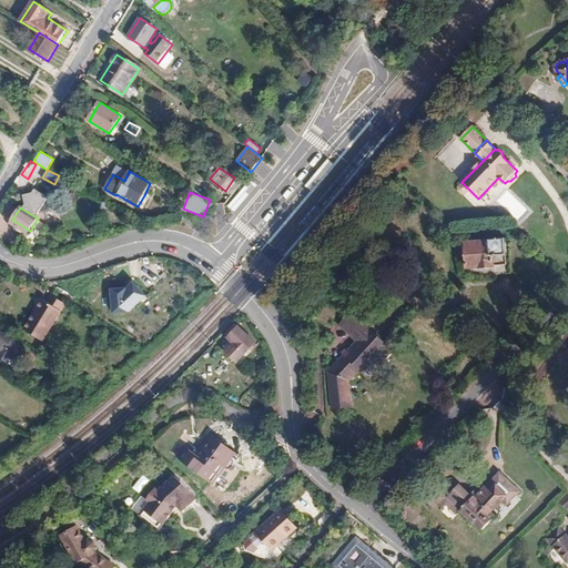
[(467,269),(495,266),(495,275),(504,275),(508,274),(507,256),(508,255),(507,239),(492,240),(492,242),(465,243),(467,269)]
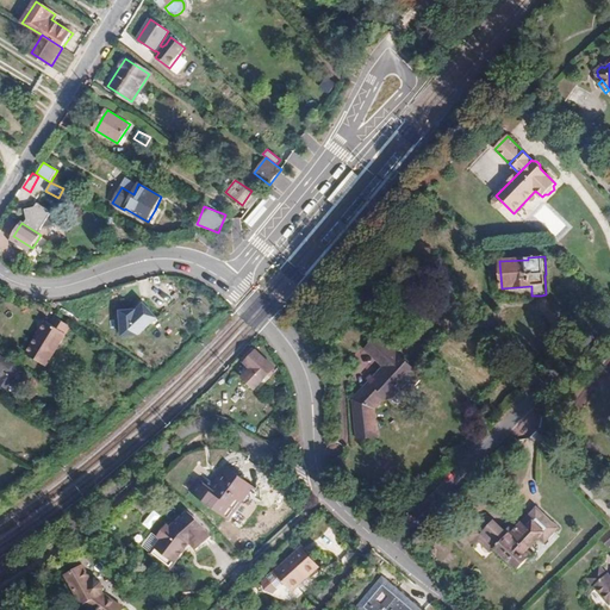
[(160,317),(144,302),(137,307),(120,310),(122,336),(141,335),(160,317)]
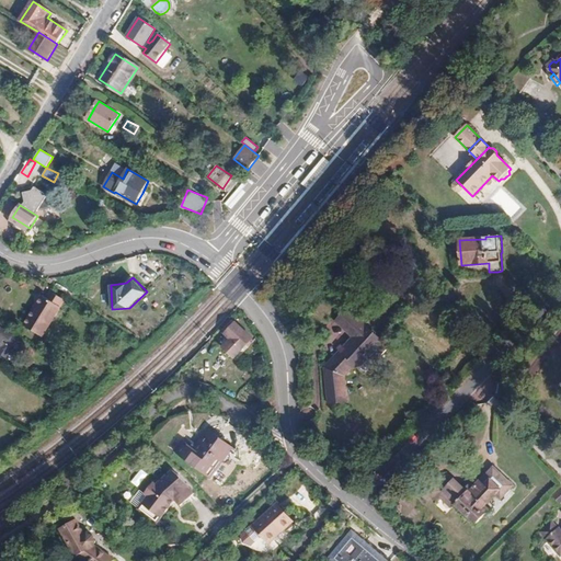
[(43,338),(66,300),(50,292),(46,298),(43,296),(37,304),(24,325),(43,338)]
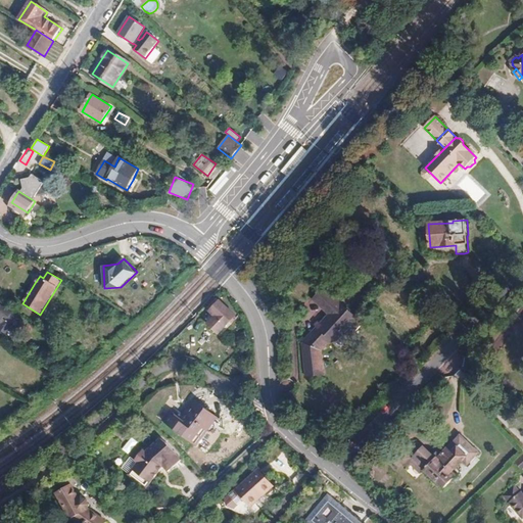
[(326,285),(324,286),(331,293),(333,291),(326,285)]
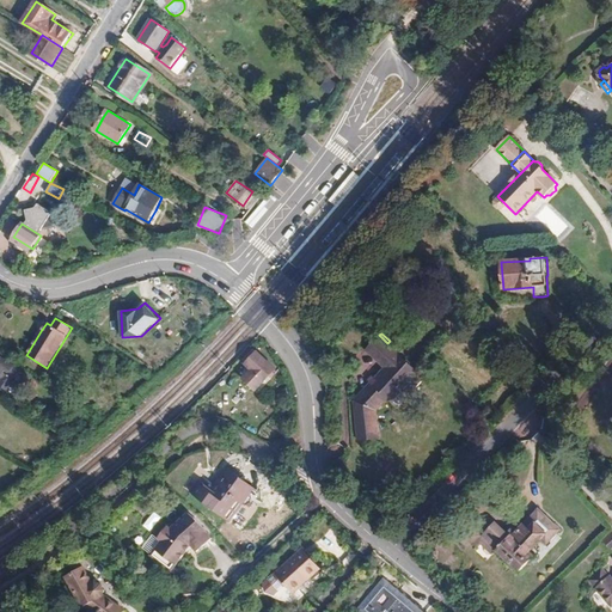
[(387,343),(379,335),(366,349),(385,367),(374,379),(369,384),(354,401),(359,441),(379,439),(375,411),(386,398),(390,402),(397,395),(403,389),(399,386),(407,379),(416,389),(426,379),(390,346),(392,343),(390,341),(387,343)]
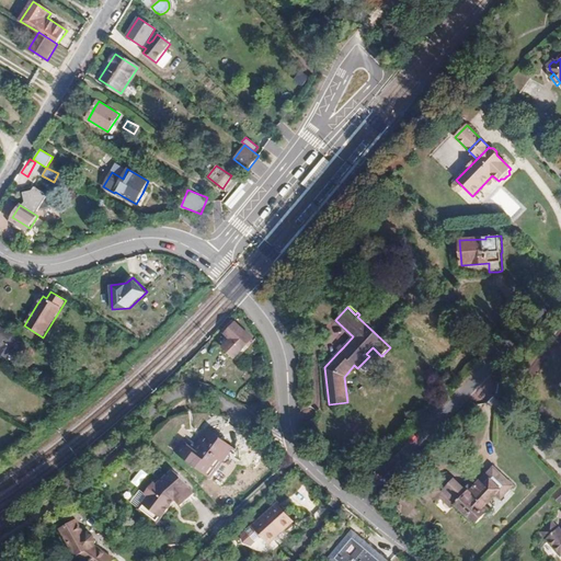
[(233,358),(253,338),(237,322),(226,334),(231,339),(222,347),(233,358)]
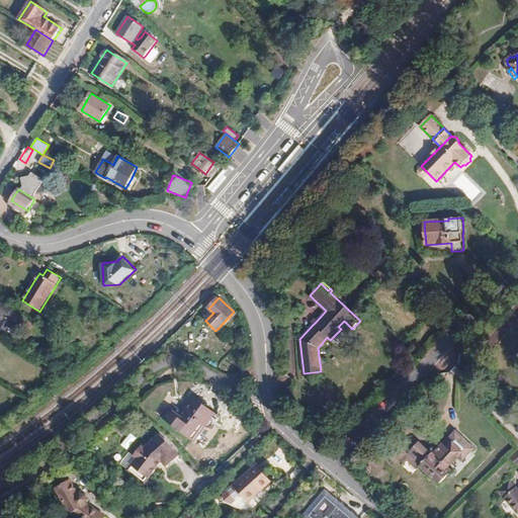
[(6,306),(0,301),(0,324),(0,326),(6,330),(17,314),(10,310),(10,308),(7,306),(6,306)]
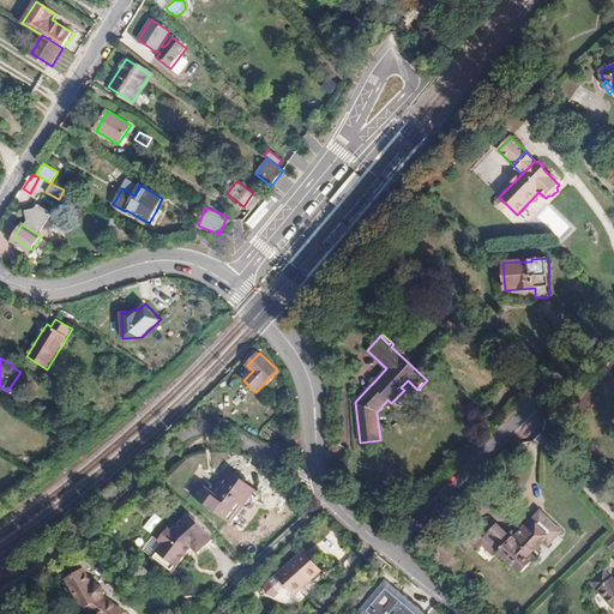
[(53,455),(46,461),(48,463),(52,465),(56,461),(53,455)]
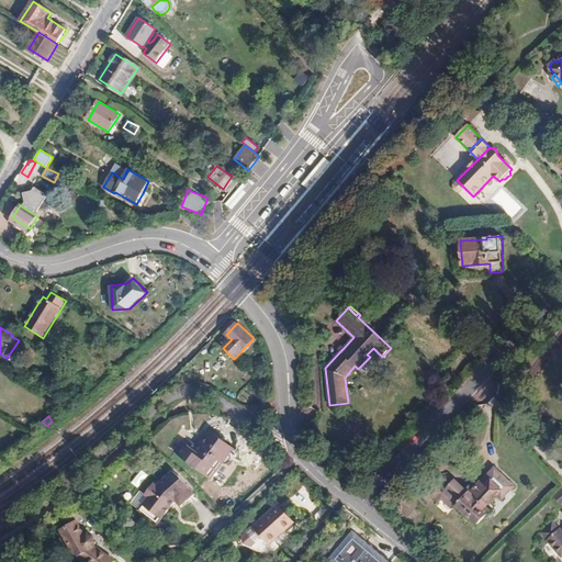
[(210,478),(233,449),(209,431),(200,442),(192,450),(183,442),(176,452),(210,478)]
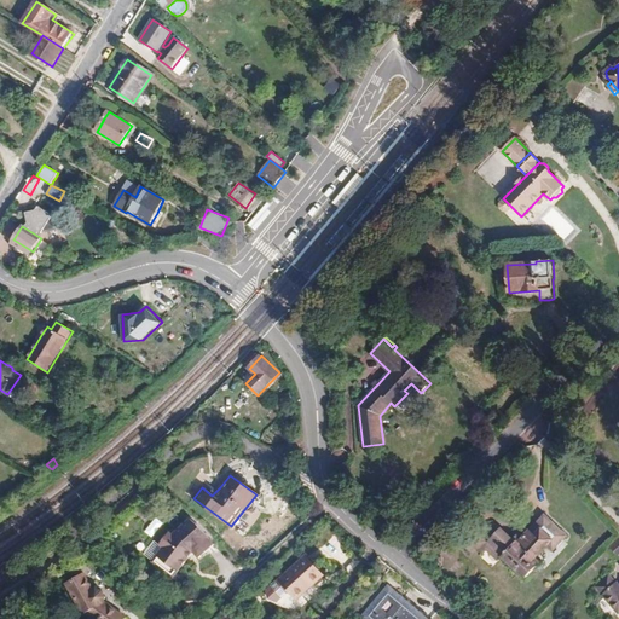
[(516,570),(525,576),(538,566),(539,567),(542,563),(536,557),(548,545),(553,549),(566,536),(544,515),(531,530),(520,542),(516,538),(513,541),(501,530),(490,542),(481,533),(473,543),(484,554),(487,550),(492,544),(504,555),(502,556),(516,570)]
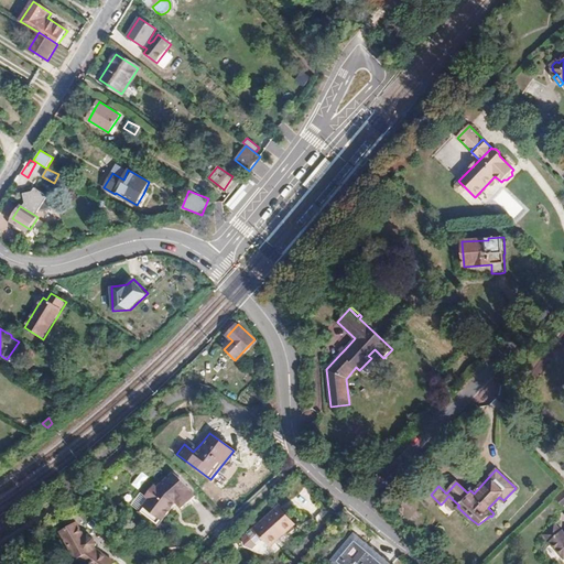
[(142,508),(162,522),(175,503),(181,509),(194,497),(188,490),(190,490),(177,478),(172,474),(156,488),(155,489),(152,486),(144,497),(148,500),(142,508)]
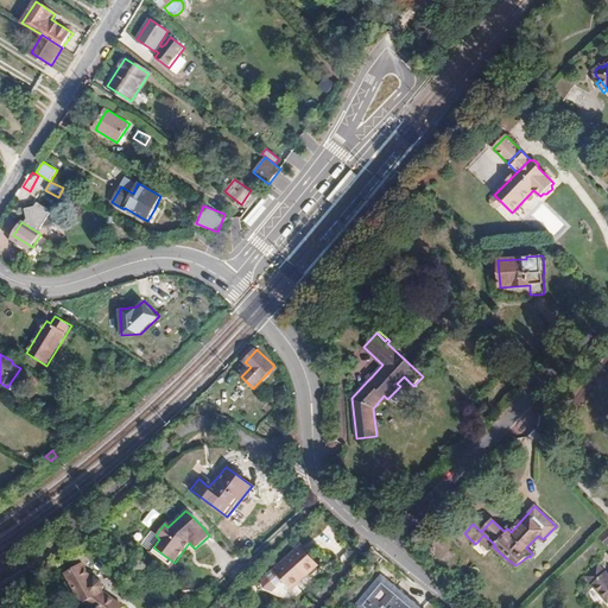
[(473,524),(481,532),(492,520),(485,512),(473,524)]
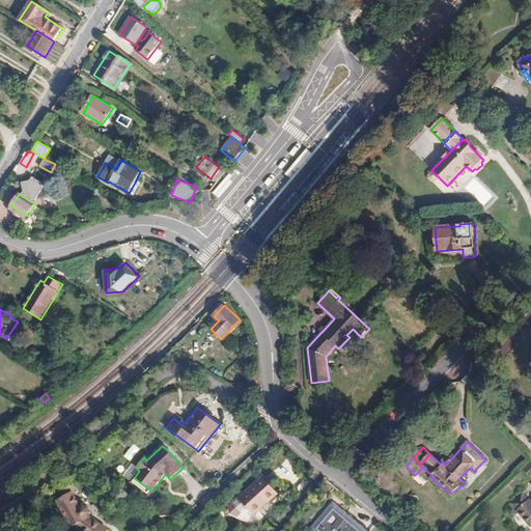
[(432,476),(422,467),(418,472),(427,480),(430,477),(432,476)]
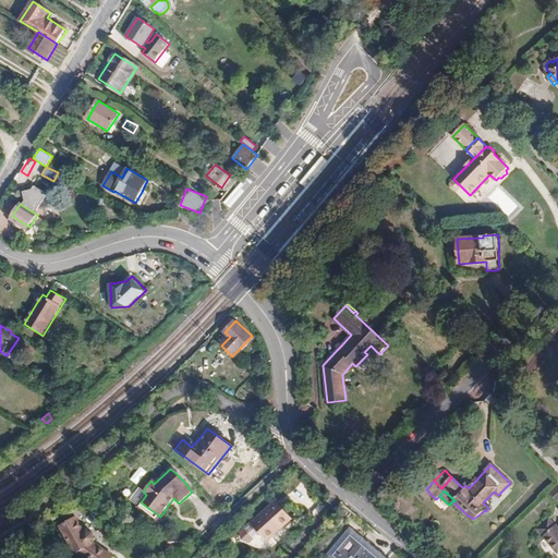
[(276,501),(252,523),(266,538),(280,524),(283,526),(291,519),(283,509),(276,501)]
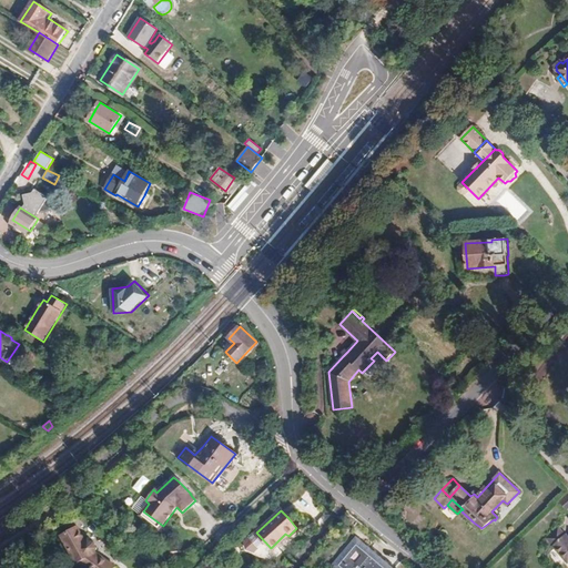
[(163,526),(143,511),(139,517),(159,531),(163,526)]
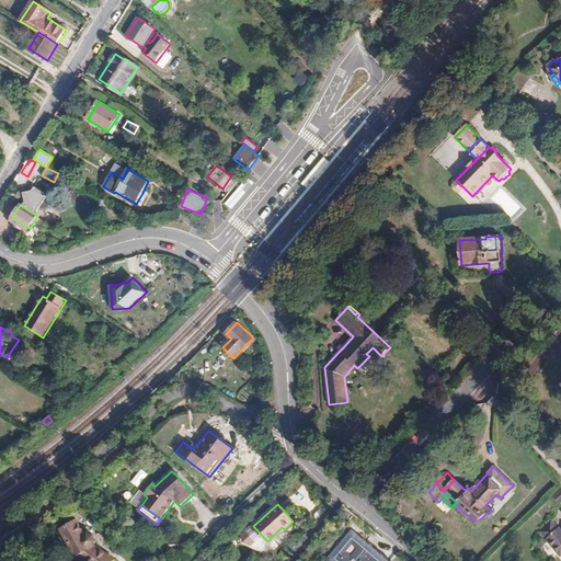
[(61,515),(67,524),(77,518),(71,510),(61,515)]
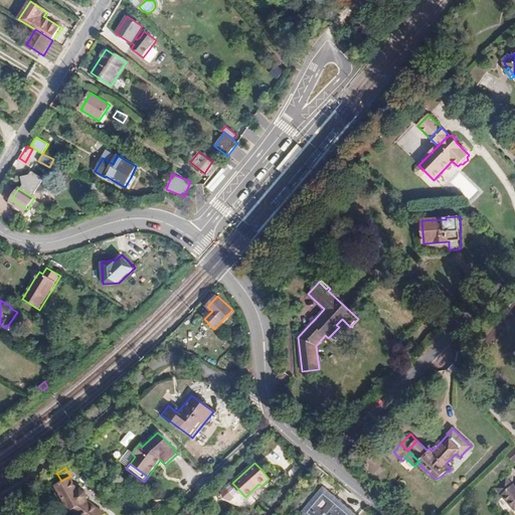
[(55,485),(70,511),(76,514),(101,514),(103,513),(87,502),(89,497),(87,492),(81,491),(79,493),(70,476),(61,481),(55,485)]
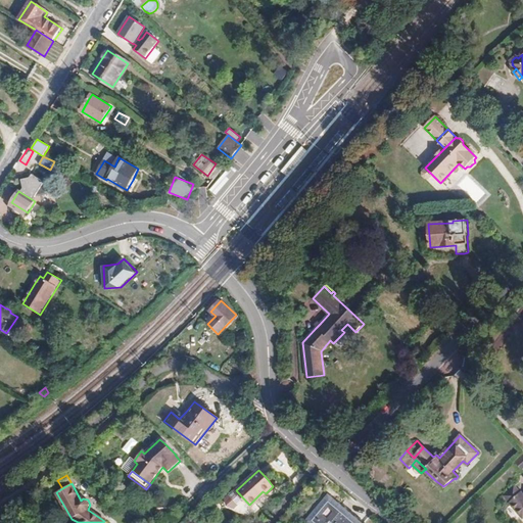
[(522,490),(522,489),(521,490),(515,483),(505,492),(522,512),(522,490)]
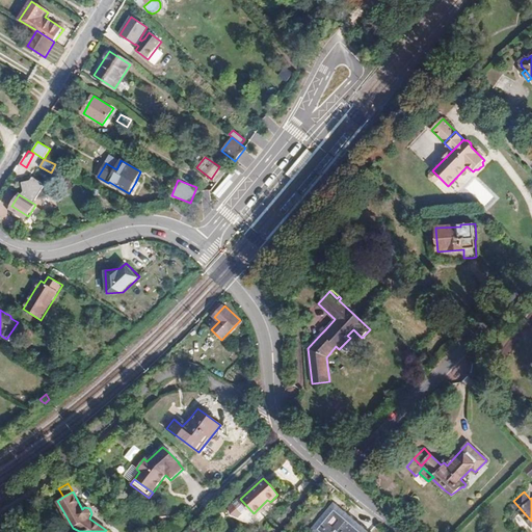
[(256,515),(270,502),(267,500),(254,513),(256,515)]
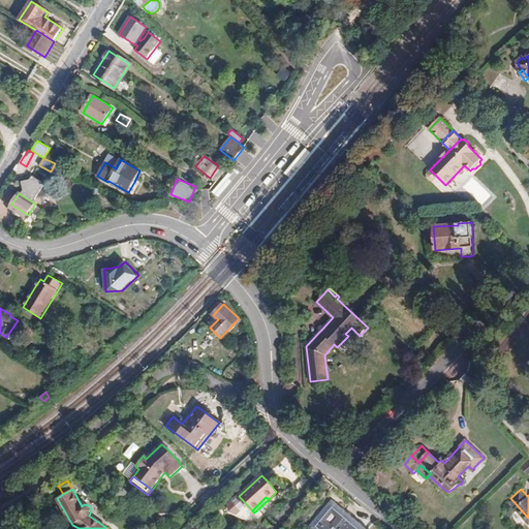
[(332,500),(310,526),(312,528),(367,528),(347,512),(332,500)]
